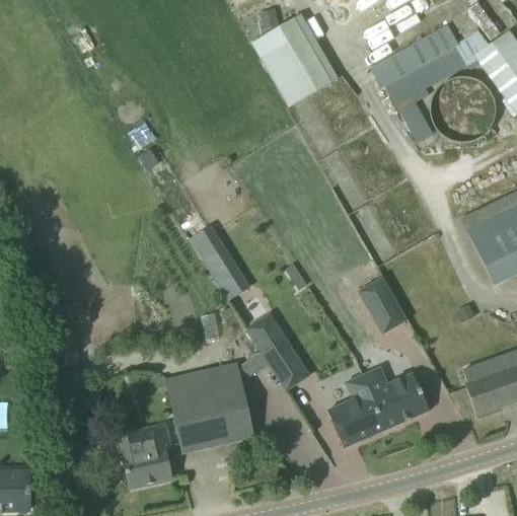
[(276,8),(260,12),(264,28),(280,23),(276,8)]
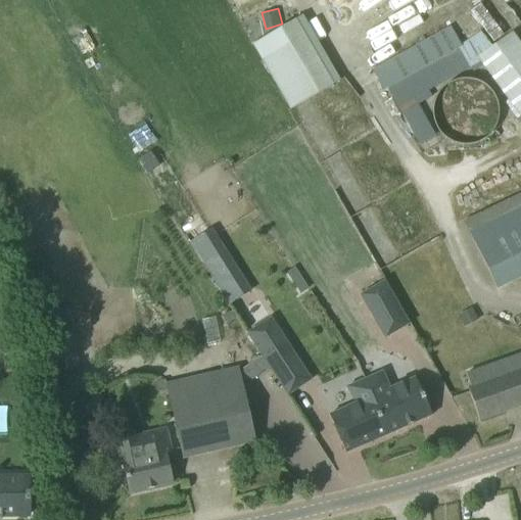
[(520,38),(515,30),(479,55),(520,112),(520,38)]
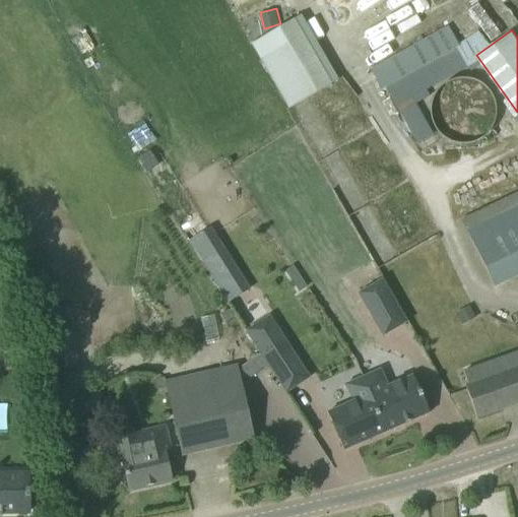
[(441,131),(443,133),(446,135),(448,137),(450,138),(453,139),(456,140),(458,140),(461,141),(464,141),(467,141),(469,140),(472,140),(475,139),(477,138),(480,137),(482,135),(484,133),(487,131),(489,129),(491,127),(493,125),(494,122),(495,120),(496,117),(496,114),(497,112),(497,109),(497,106),(496,103),(496,101),(495,98),(494,94),(493,92),(491,90),(489,87),(487,85),(484,83),(482,82),(480,80),(477,79),(475,78),(472,77),(469,77),(467,76),(464,76),(461,76),(458,77),(456,77),(453,78),(450,79),(448,80),(446,82),(443,83),(441,85),(439,87),(438,90),(436,92),(435,94),(434,98),(433,101),(433,103),(432,106),(432,109),(432,112),(433,114),(433,117),(434,120),(435,122),(436,125),(438,127),(440,129),(441,131)]
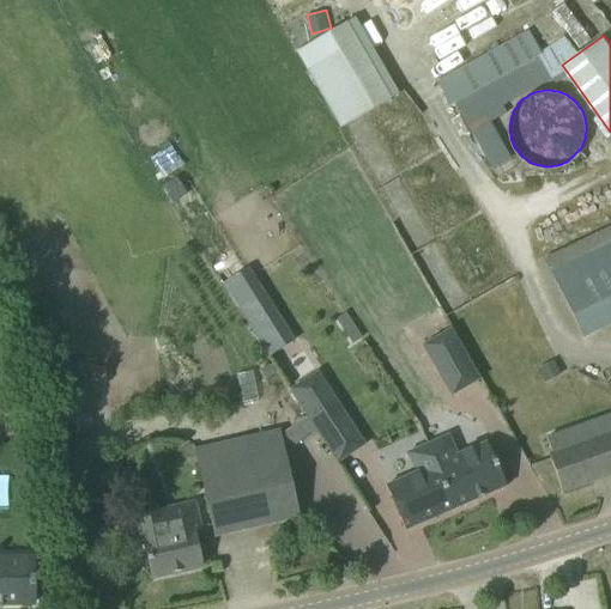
[(164,182),(175,199),(188,190),(177,174),(168,180),(164,175),(161,177),(164,182)]
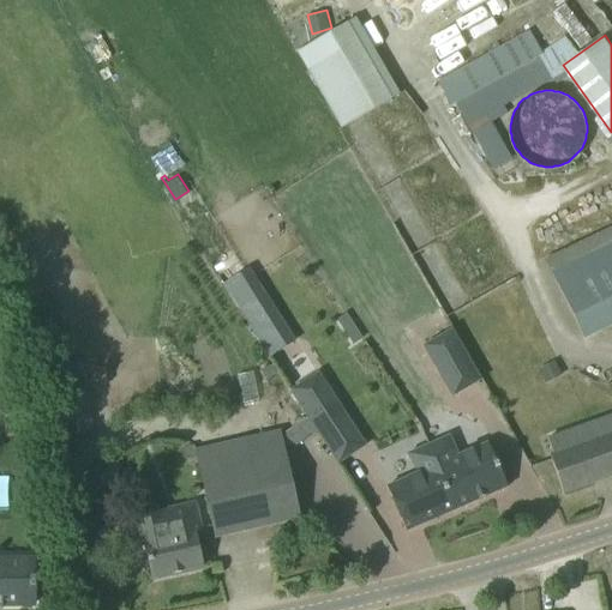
[(611,233),(550,263),(586,337),(611,322),(611,233)]
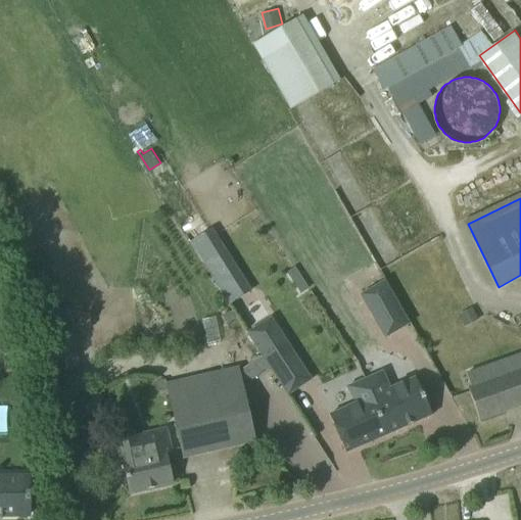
[(309,286),(295,265),(288,270),(301,290),(309,286)]
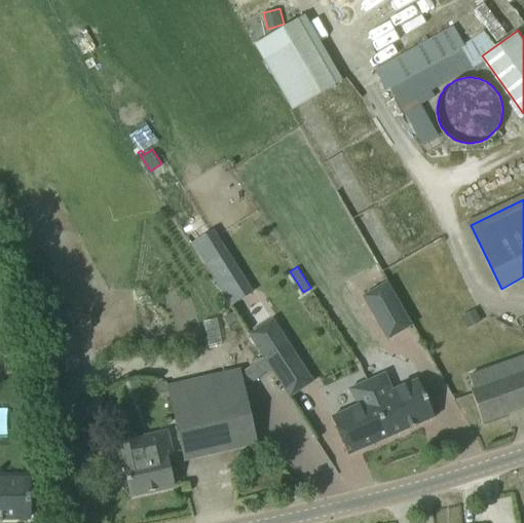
[(240,274),(222,287),(231,303),(251,291),(240,274)]
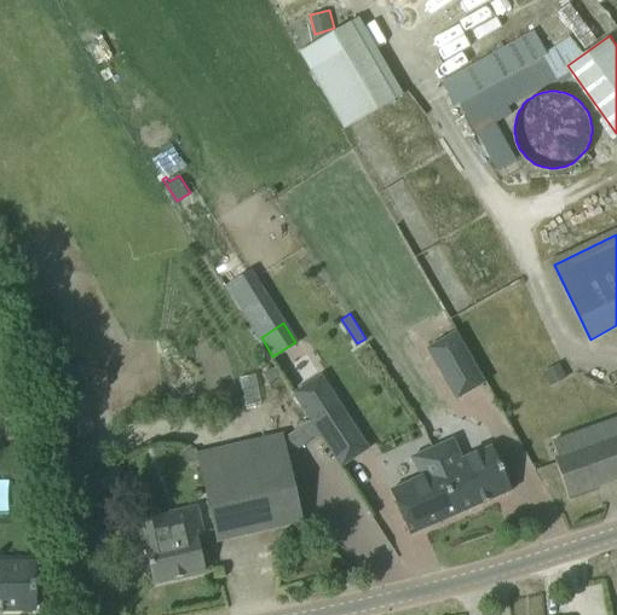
[(485,381),(456,330),(428,347),(457,396),(485,381)]
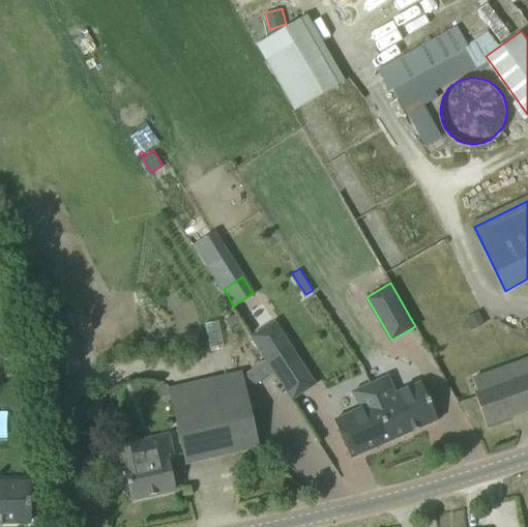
[(467,316),(473,327),(487,321),(480,310),(467,316)]
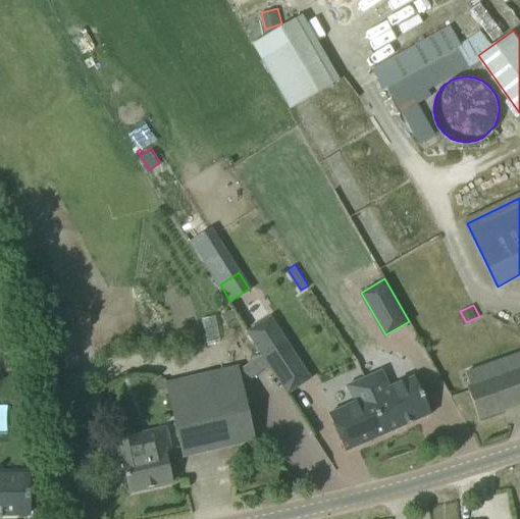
[(271,315),(249,330),(289,392),(311,376),(271,315)]
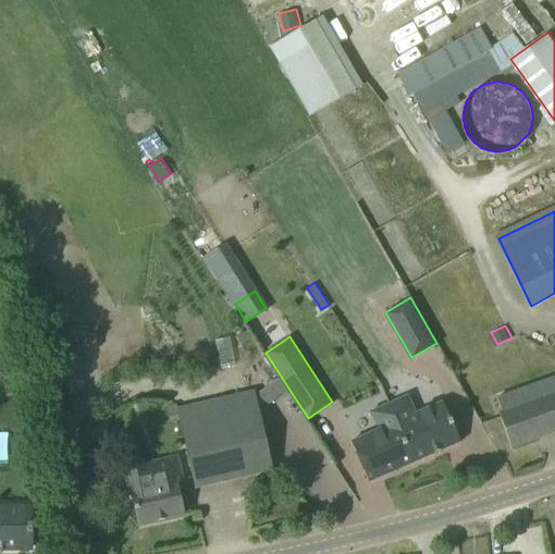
[(501,410),(513,445),(554,430),(554,374),(498,395),(504,409),(501,410)]
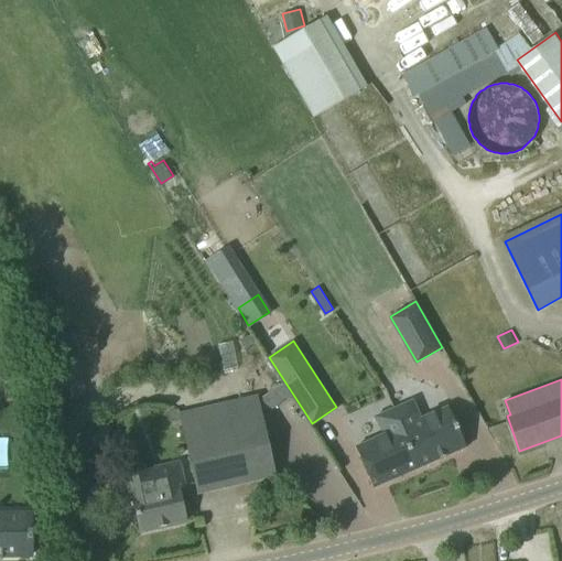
[(182,411),(200,491),(276,474),(258,394),(182,411)]
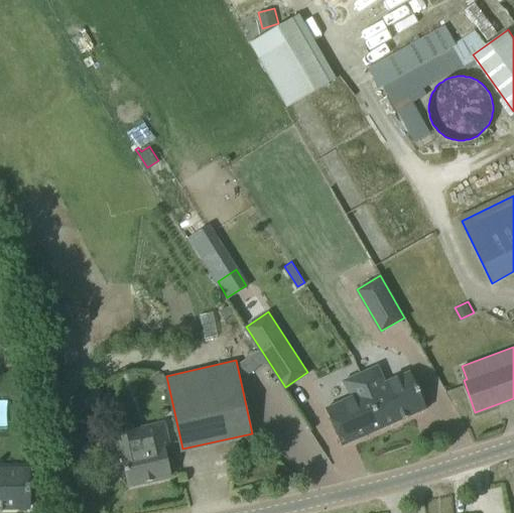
[(378,364),(361,372),(385,425),(427,407),(411,370),(386,381),(378,364)]
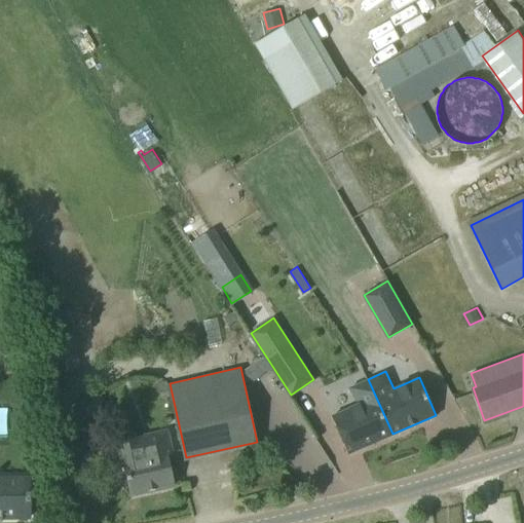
[(393,434),(368,379),(350,386),(358,404),(332,415),(348,453),(393,434)]
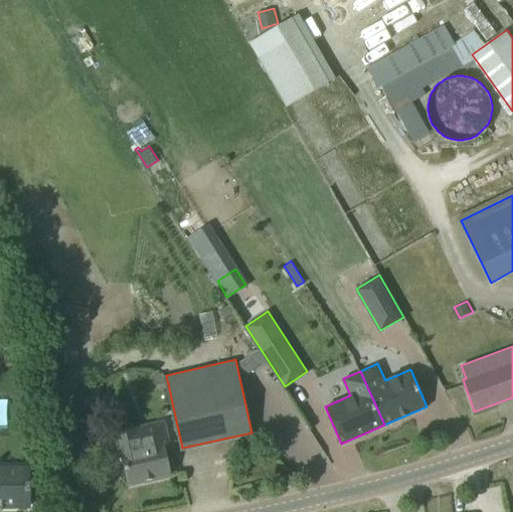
[(171,442),(166,420),(115,433),(120,454),(123,453),(125,463),(122,463),(120,466),(119,469),(120,472),(122,475),(125,476),(128,475),(130,483),(171,474),(164,444),(171,442)]
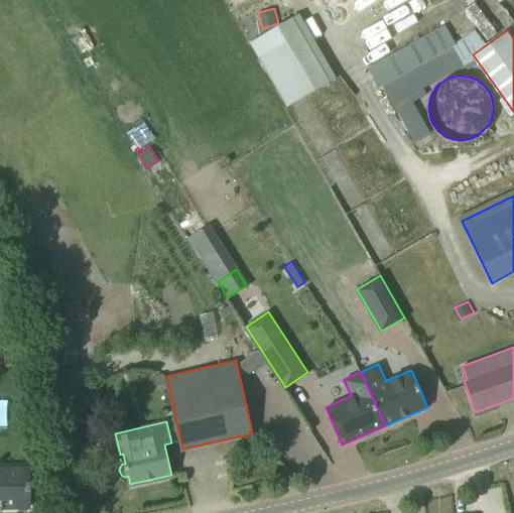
[(0,506),(1,506),(1,509),(3,509),(3,507),(29,507),(29,491),(31,491),(30,483),(29,483),(29,473),(10,473),(10,468),(0,468),(0,506)]
